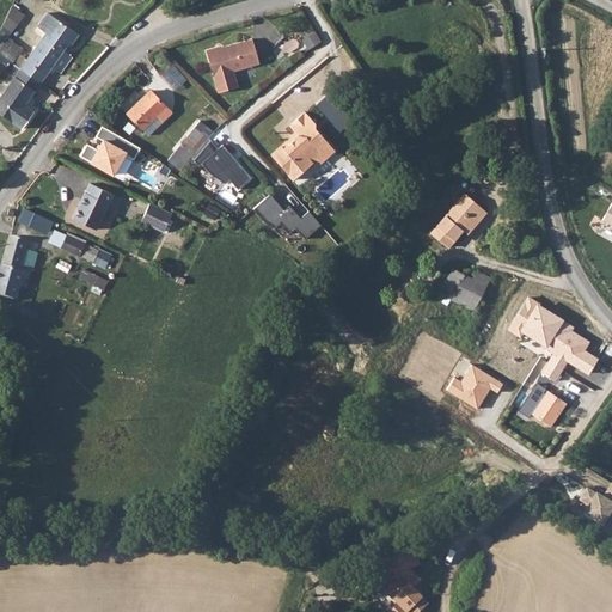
[(11,6),(0,25),(0,54),(11,61),(20,49),(6,37),(22,16),(11,6)]
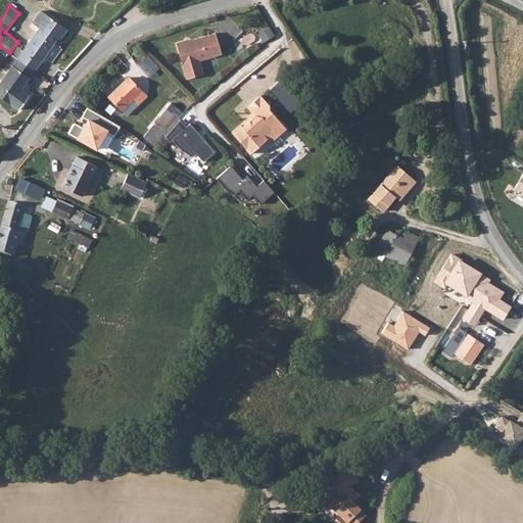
[(36,29),(17,57),(34,66),(48,45),(50,46),(54,40),(56,41),(63,30),(39,12),(31,24),(36,29)]
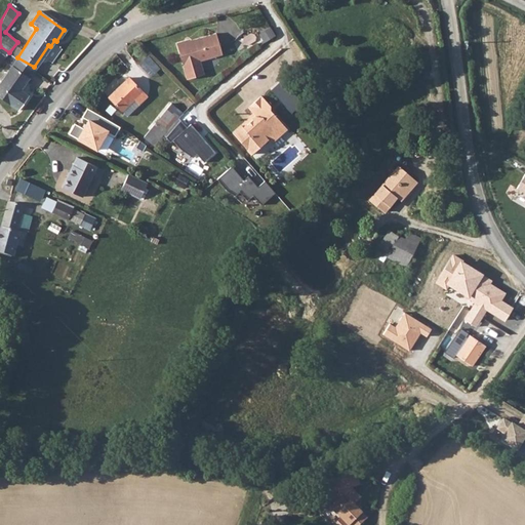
[(223,51),(215,31),(187,41),(186,40),(176,43),(184,66),(189,79),(205,73),(201,59),(223,51)]
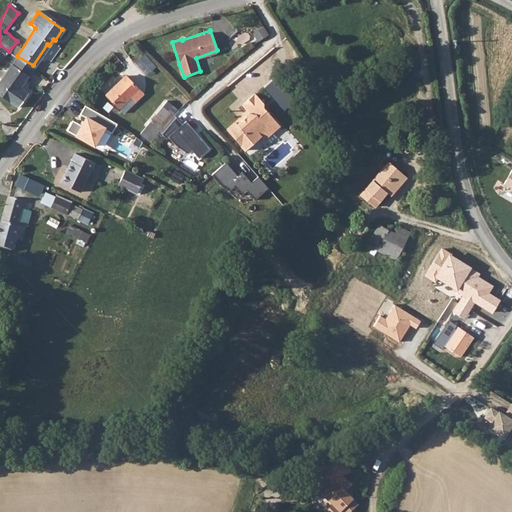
[(9,51),(0,45),(0,61),(1,60),(9,65),(0,78),(0,95),(15,107),(24,94),(17,88),(33,65),(17,56),(9,51)]
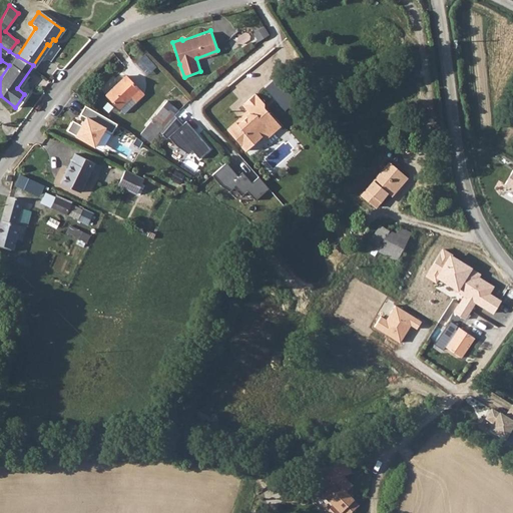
[(141,93),(124,75),(105,94),(118,108),(129,99),(132,101),(141,93)]
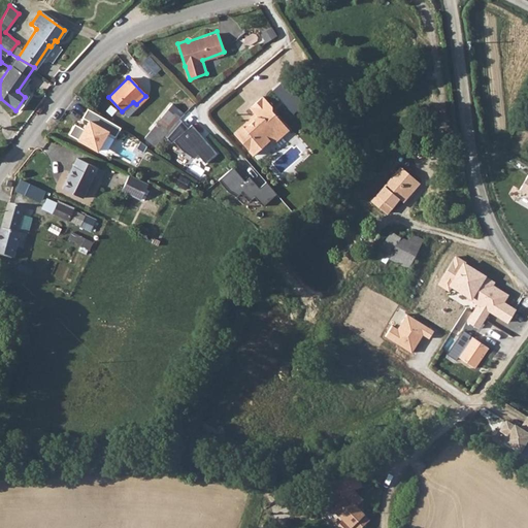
[(257,94),(244,106),(251,111),(248,116),(250,118),(245,123),(243,122),(232,133),(252,154),(267,138),(270,140),(278,132),(271,126),(278,118),(267,107),(267,103),(257,94)]
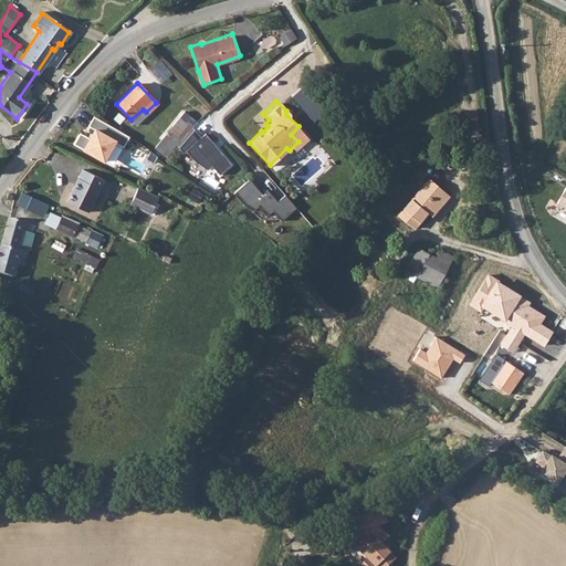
[(86,125),(91,127),(85,138),(77,134),(72,145),(102,160),(113,140),(122,145),(126,137),(91,118),(86,125)]
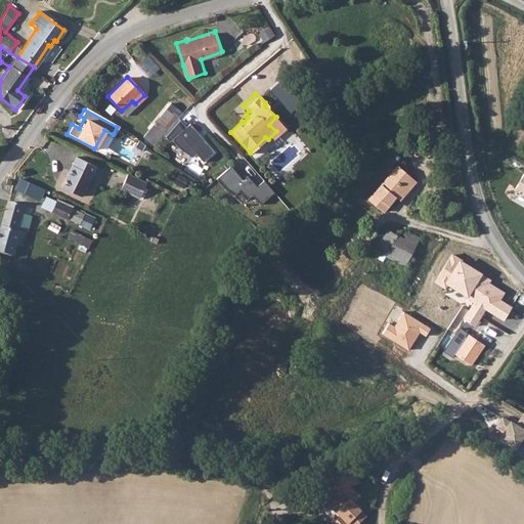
[(153,122),(140,137),(149,145),(162,130),(159,127),(169,115),(163,110),(153,122)]
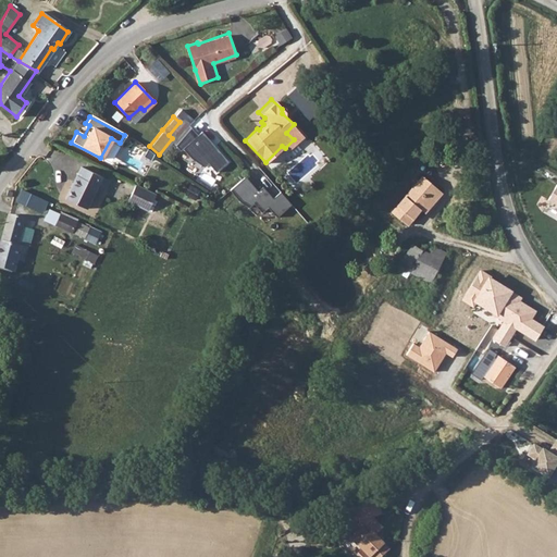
[(294,124),(286,133),(294,139),(301,132),(294,124)]
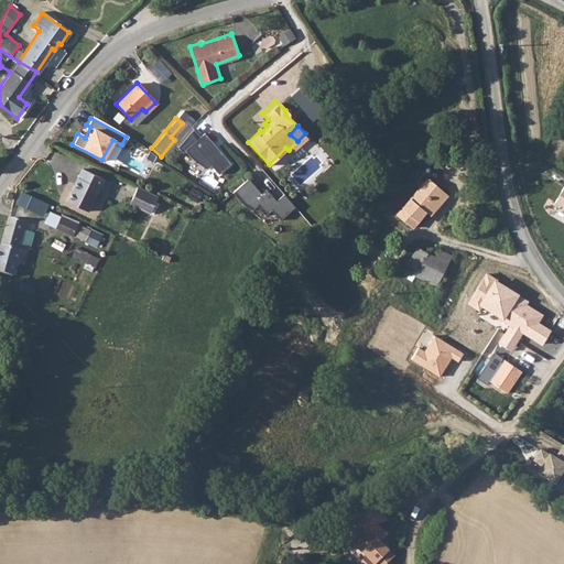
[(191,131),(174,147),(181,152),(184,150),(203,170),(208,165),(216,173),(227,162),(202,136),(198,139),(191,131)]
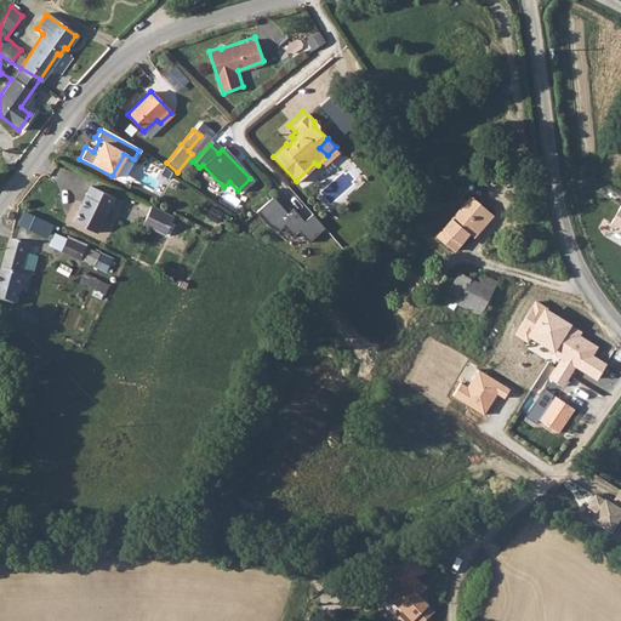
[(90,184),(72,221),(95,233),(113,197),(90,184)]
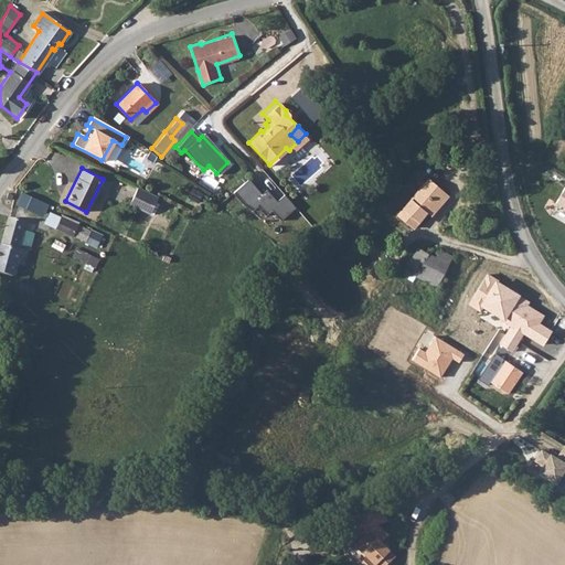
[(394,215),(408,227),(411,224),(423,211),(428,215),(445,195),(426,178),(394,215)]
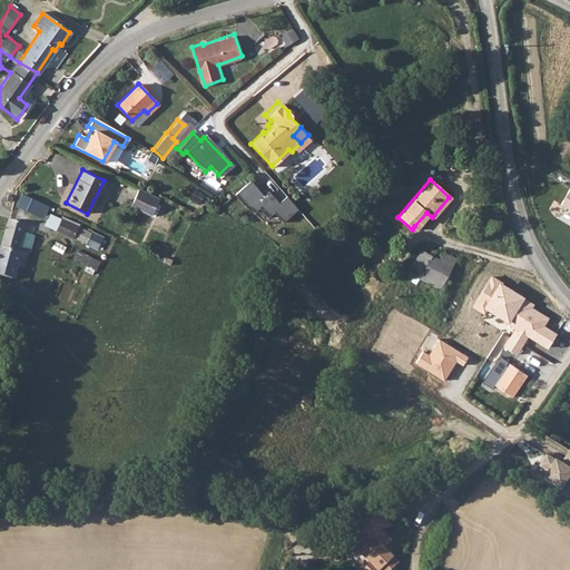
[(251,180),(235,193),(245,205),(255,209),(259,205),(267,215),(274,209),(282,219),(296,208),(285,195),(277,202),(267,189),(262,194),(251,180)]
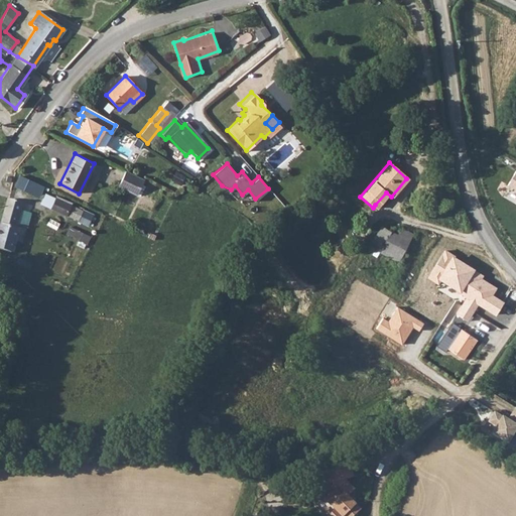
[(144,180),(128,171),(120,187),(136,195),(144,180)]
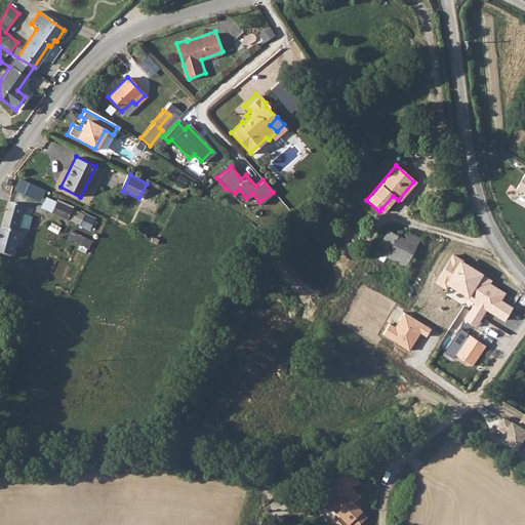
[(16,190),(42,201),(48,189),(22,177),(16,190)]
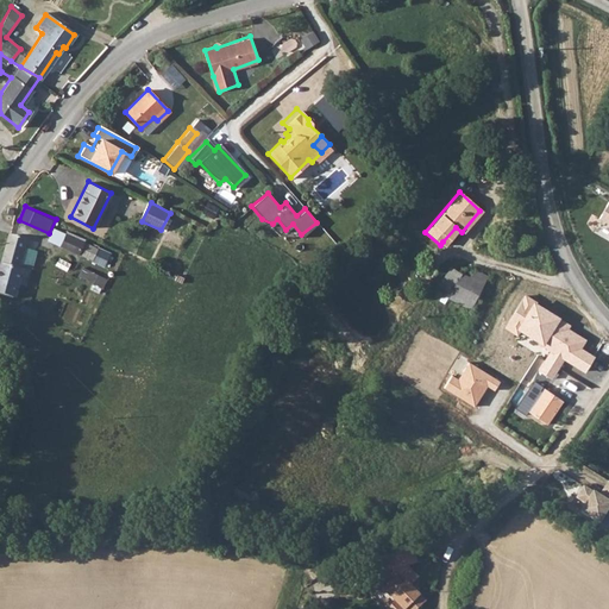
[(10,239),(5,256),(16,261),(16,263),(20,265),(26,245),(10,239)]
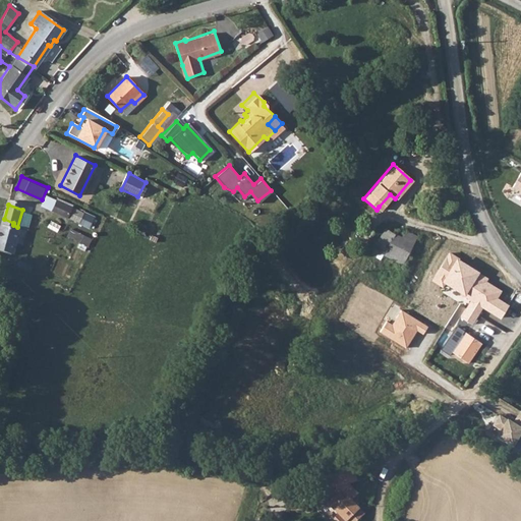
[(75,207),(70,215),(83,222),(89,213),(75,207)]
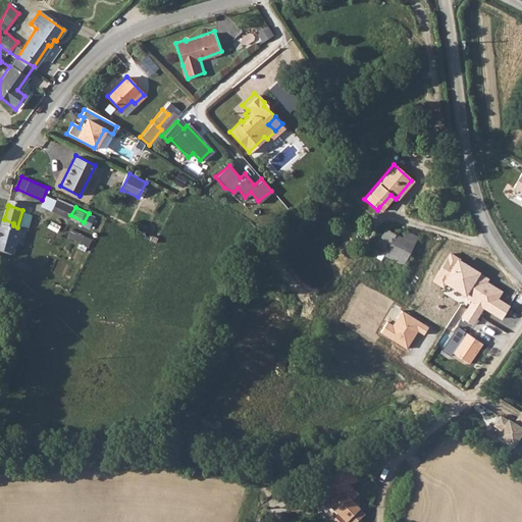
[(4,219),(0,231),(0,255),(8,260),(21,229),(17,227),(13,225),(13,223),(4,219)]
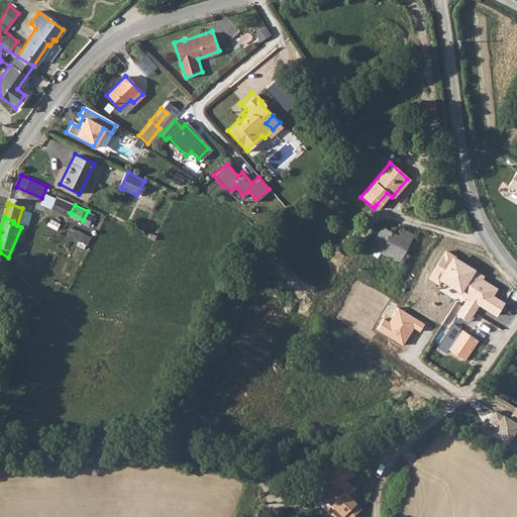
[(382,225),(372,241),(382,247),(385,244),(387,247),(382,255),(398,266),(402,260),(411,245),(397,235),(382,225)]
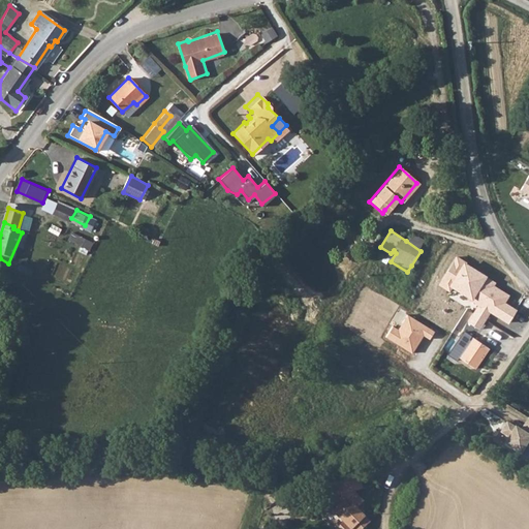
[(410,234),(406,241),(421,251),(426,244),(410,234)]
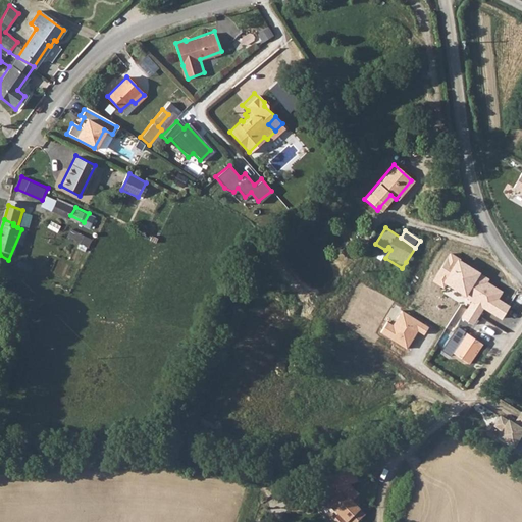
[(461,244),(441,274),(453,281),(472,251),(461,244)]
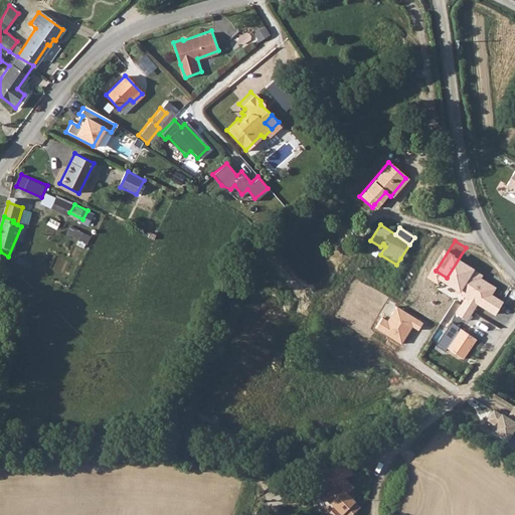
[(400,294),(415,304),(428,284),(433,287),(435,283),(441,287),(447,278),(436,271),(432,278),(424,274),(419,282),(411,278),(400,294)]
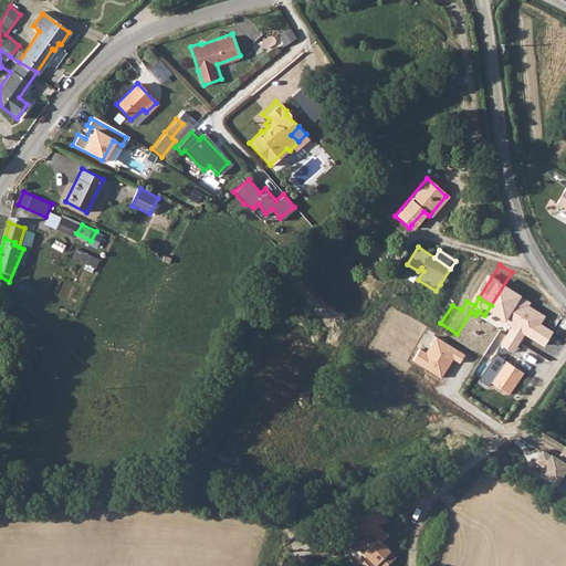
[(523,334),(510,325),(498,343),(511,352),(523,334)]
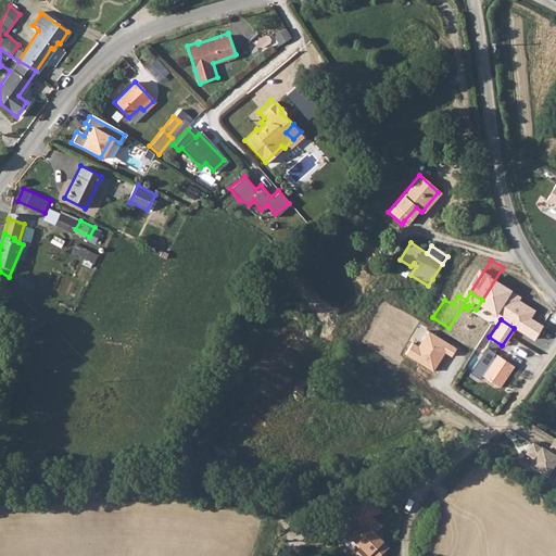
[(433,371),(445,353),(452,357),(457,349),(428,331),(418,346),(413,343),(405,354),(433,371)]
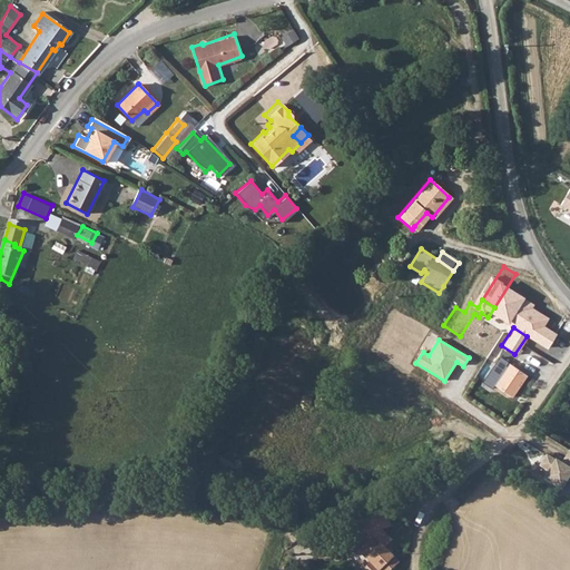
[(508,363),(493,384),(512,397),(527,375),(508,363)]
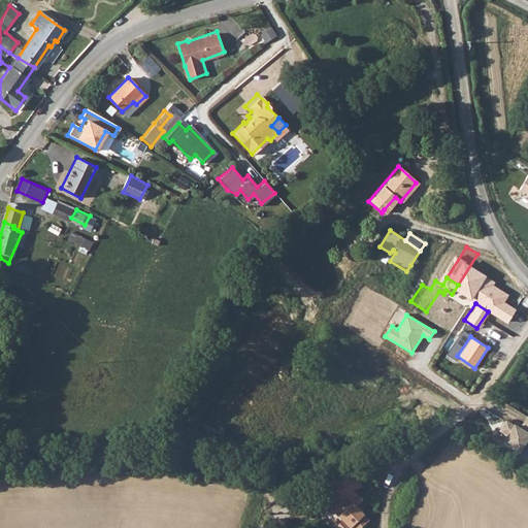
[(527,418),(525,417),(518,429),(504,421),(497,432),(504,436),(499,446),(518,456),(523,447),(527,449),(527,418)]
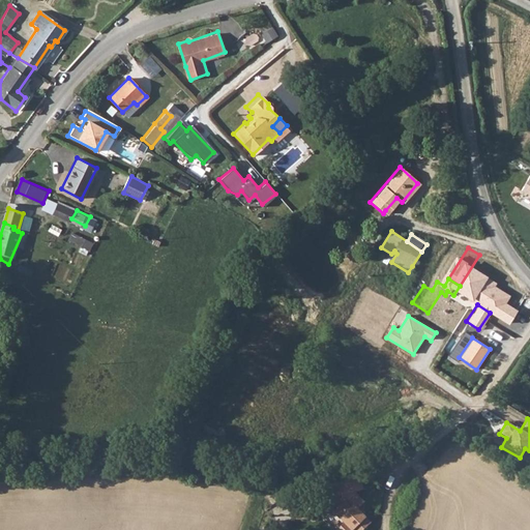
[(358,478),(331,486),(334,497),(361,489),(358,478)]
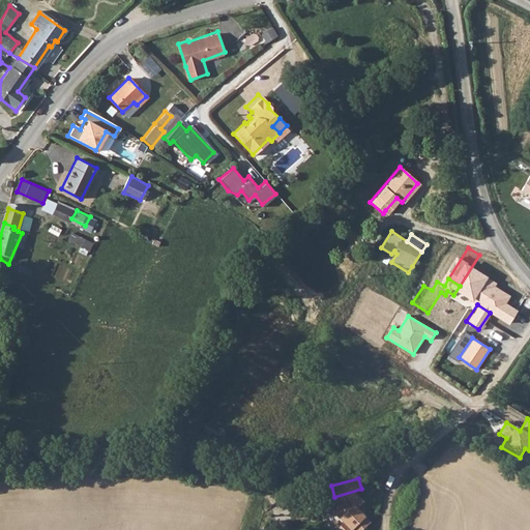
[(344,500),(331,512),(343,525),(347,529),(363,529),(372,523),(357,510),(363,504),(355,494),(344,500)]
